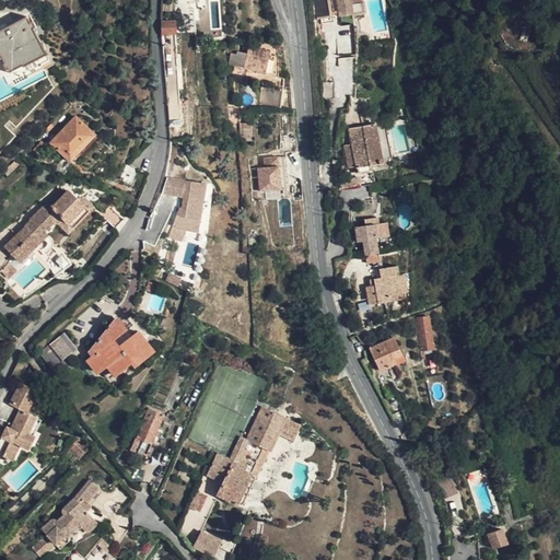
[(329,0),(312,0),(316,22),(333,19),(329,0)]
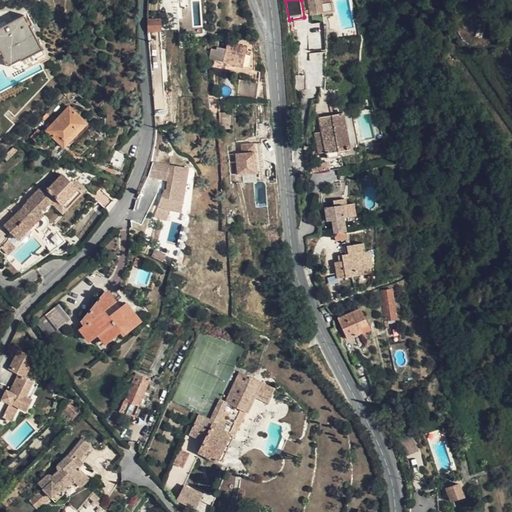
[(307,0),(311,16),(322,14),(333,12),(331,4),(330,0),(307,0)]
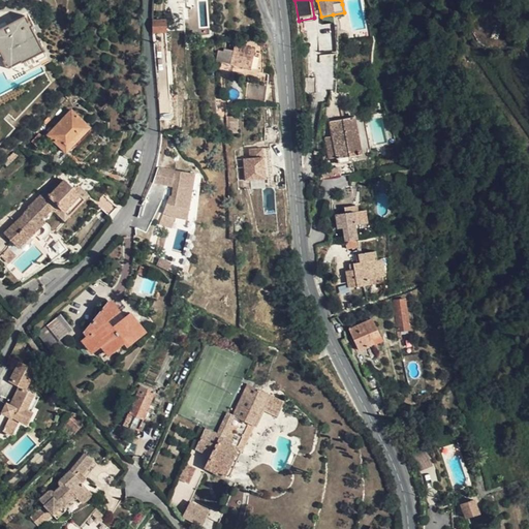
[(510,14),(497,9),(494,17),(507,22),(510,14)]
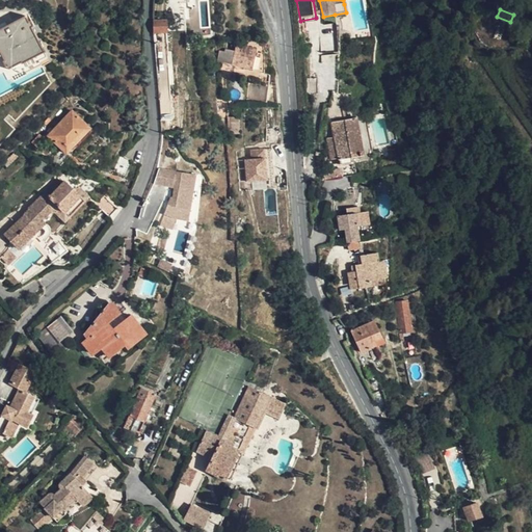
[(0,52),(8,69),(20,62),(44,51),(25,16),(0,28),(0,52)]
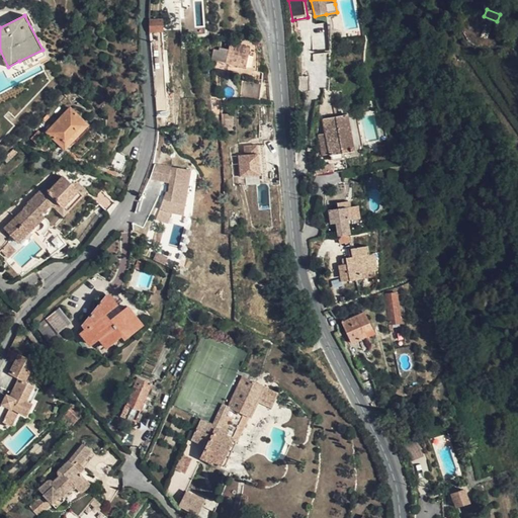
[(149,20),(150,32),(160,32),(162,50),(169,51),(169,40),(166,41),(165,32),(162,32),(162,19),(149,20)]
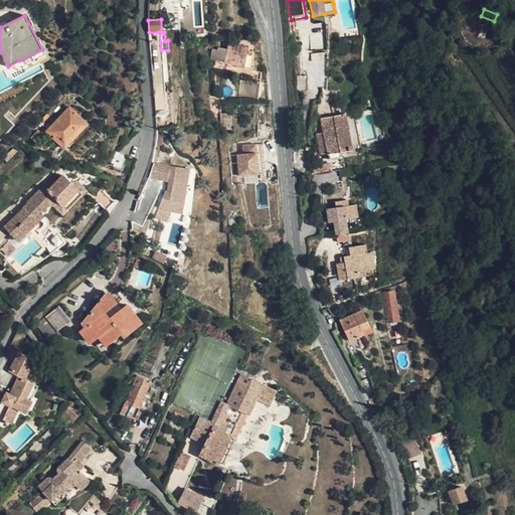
[(248,47),(228,43),(227,50),(222,49),(219,62),(243,67),(248,47)]
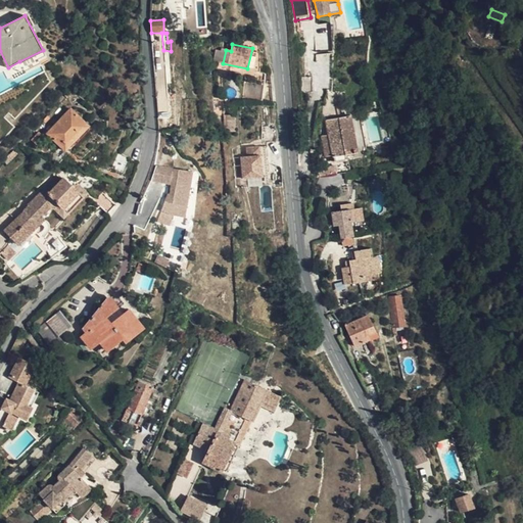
[(46,54),(43,50),(19,61),(22,66),(46,54)]
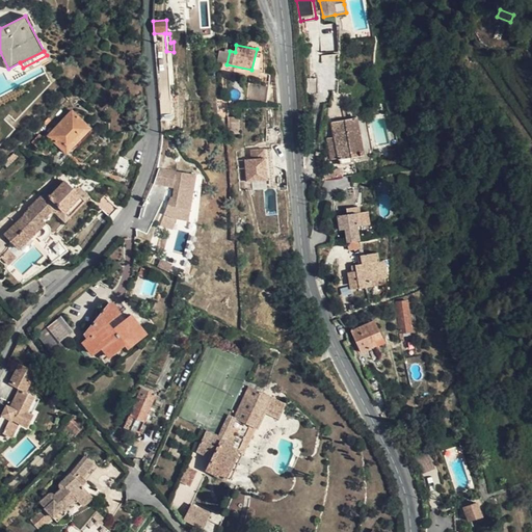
[(89,128),(72,110),(48,135),(65,152),(89,128)]
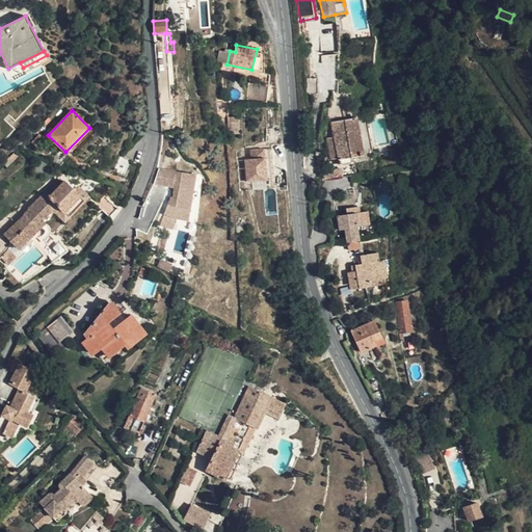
[(333,123),(335,138),(336,145),(328,147),(331,160),(337,159),(338,161),(363,156),(355,118),(333,123)]
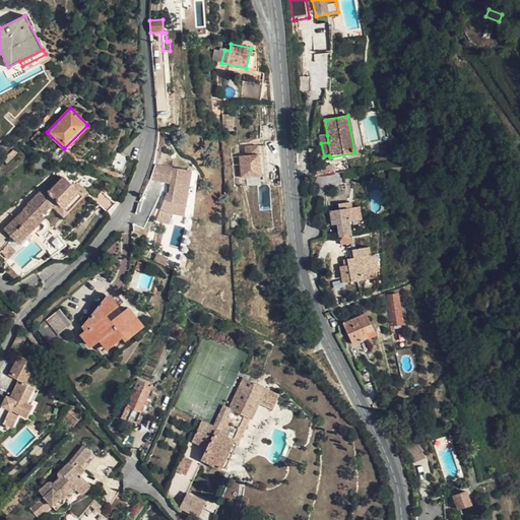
[(221,132),(225,132),(234,132),(234,121),(221,121),(221,132)]
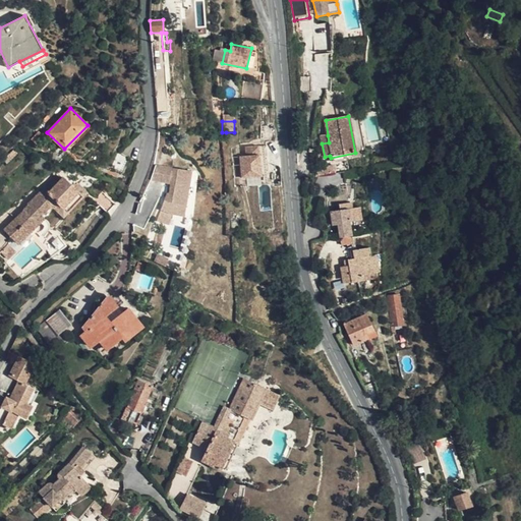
[(44,136),(39,131),(32,138),(37,145),(44,136)]
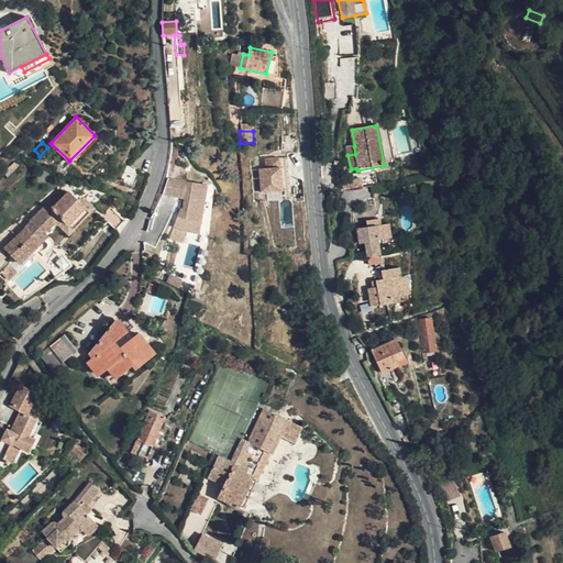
[(346,147),(348,155),(355,154),(354,146),(346,147)]
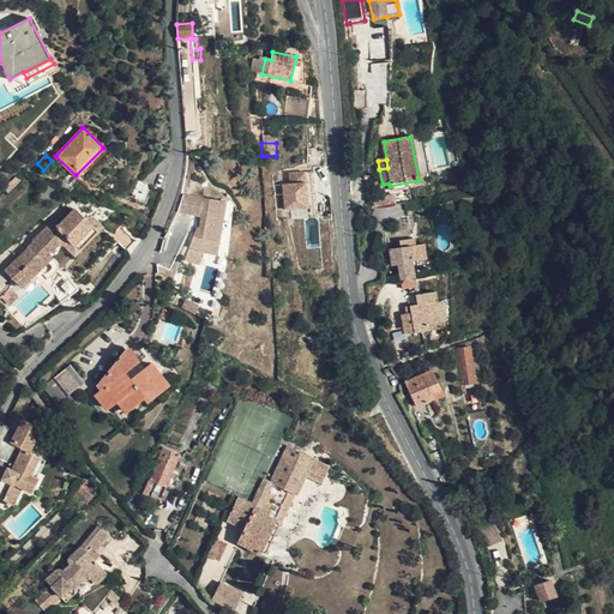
[(288,172),(289,184),(281,184),(283,211),(311,209),(307,170),(288,172)]
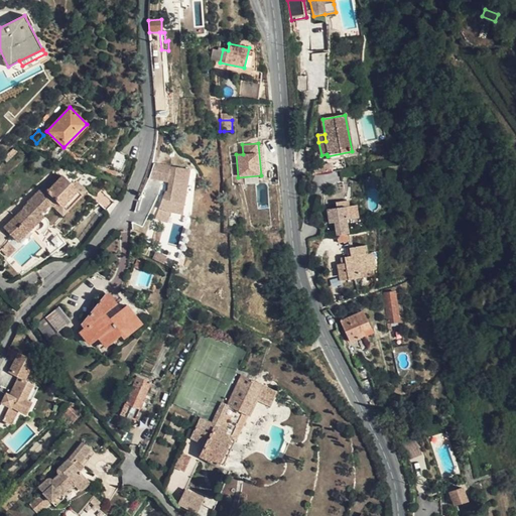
[(120,169),(126,155),(117,151),(111,165),(120,169)]
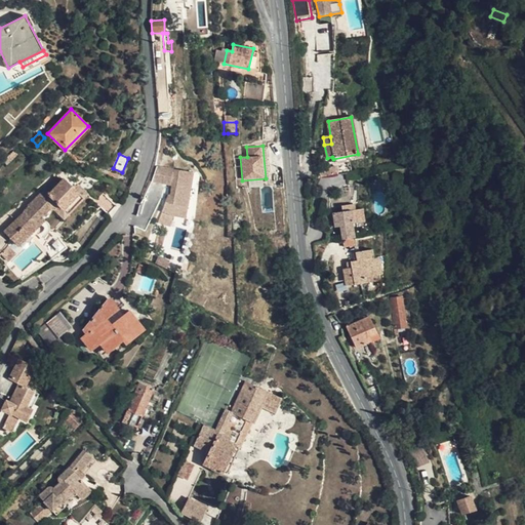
[(281,169),(280,154),(270,155),(271,169),(281,169)]
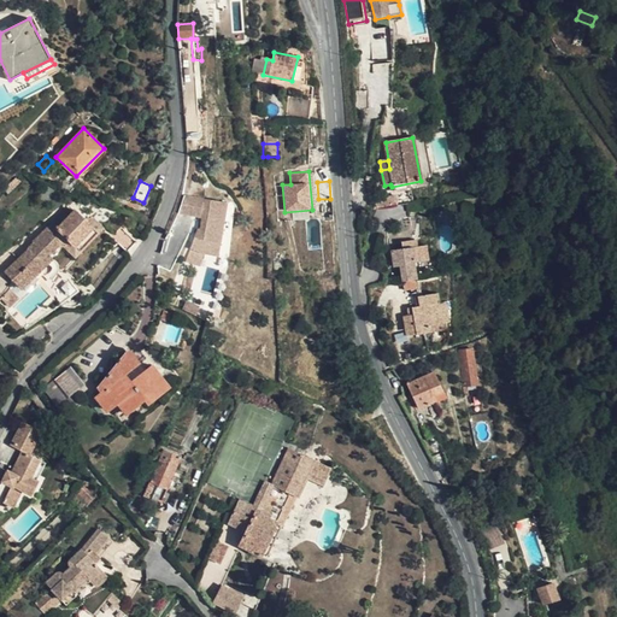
[(222,216),(180,200),(172,218),(194,227),(201,228),(195,240),(189,236),(178,256),(192,263),(204,268),(222,216)]
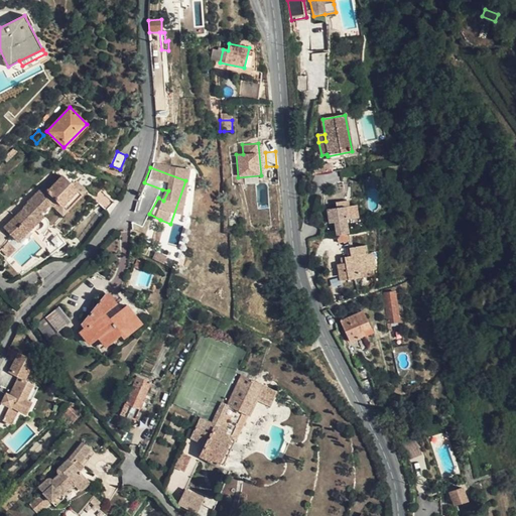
[(337,170),(333,171),(334,179),(342,178),(341,170),(337,170)]
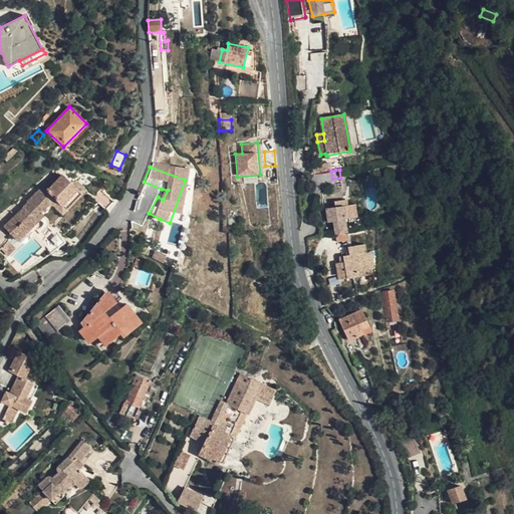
[(24,206),(25,208),(4,227),(18,240),(43,215),(40,212),(55,198),(63,205),(77,190),(62,176),(55,182),(51,178),(28,201),(29,202),(24,206)]
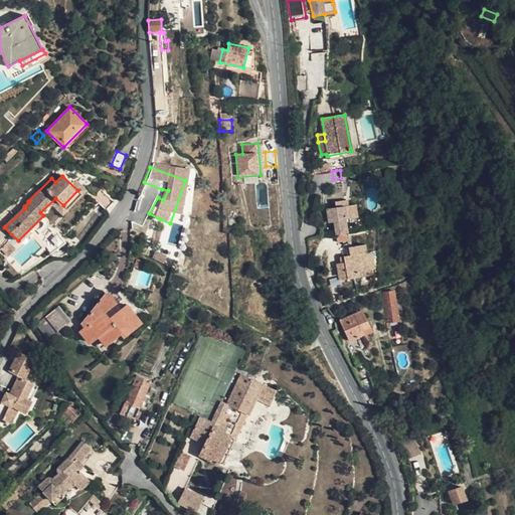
[(168,190),(162,189),(158,197),(163,200),(168,190)]
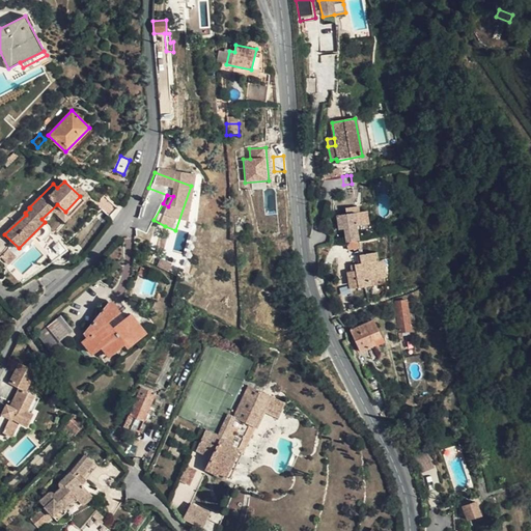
[(109,217),(117,207),(105,196),(96,205),(109,217)]
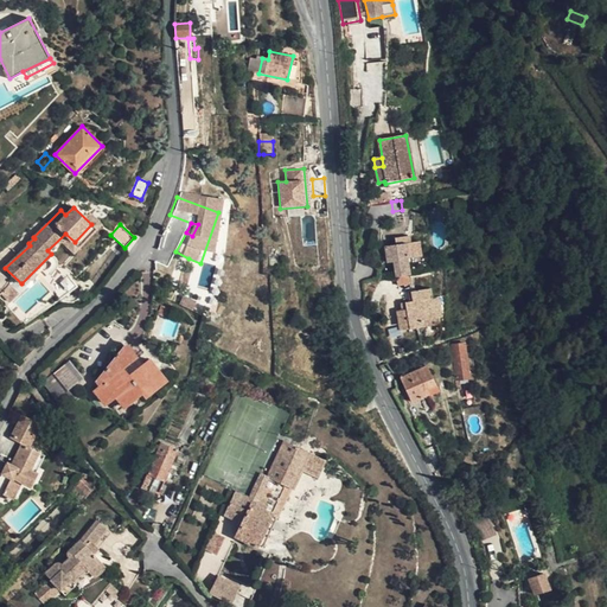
[(394,262),(397,278),(409,275),(406,257),(408,257),(407,244),(382,248),(383,264),(394,262)]
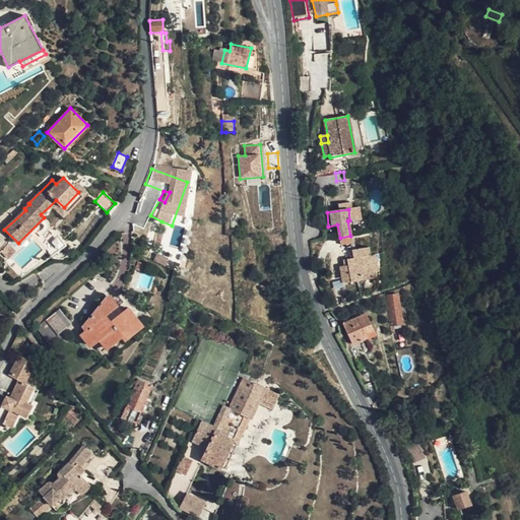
[(156,231),(161,221),(150,215),(145,224),(156,231)]
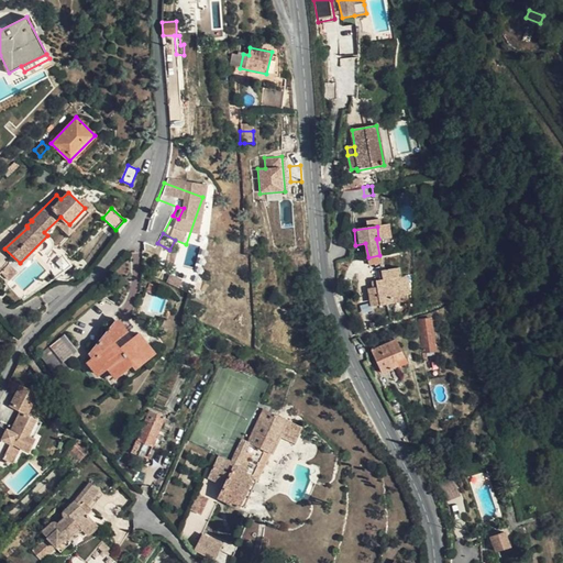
[(70,265),(65,258),(55,267),(61,274),(70,265)]
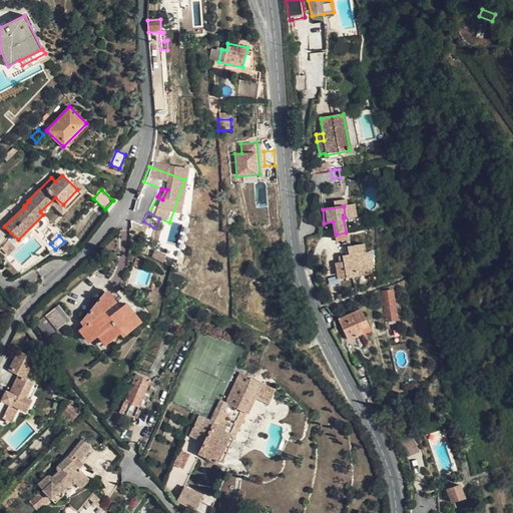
[(344,263),(339,263),(336,264),(339,280),(360,277),(359,271),(371,269),(373,268),(370,251),(365,252),(364,244),(348,247),(349,254),(343,257),(344,263)]
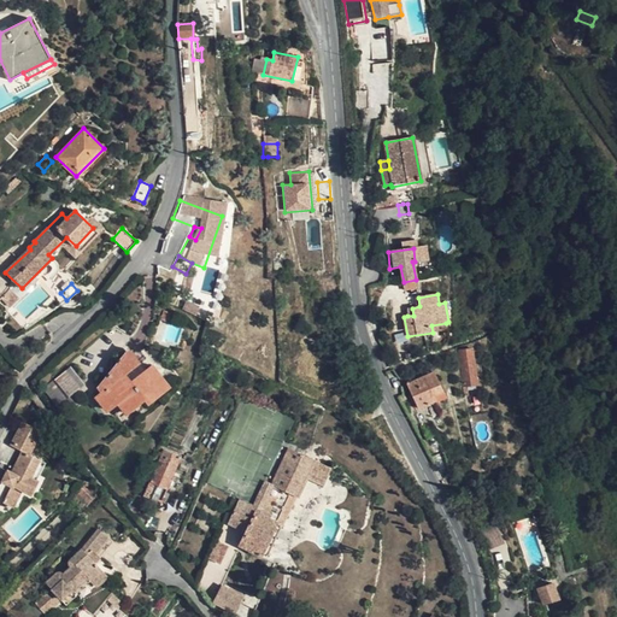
[(168,316),(157,313),(156,319),(166,323),(168,316)]
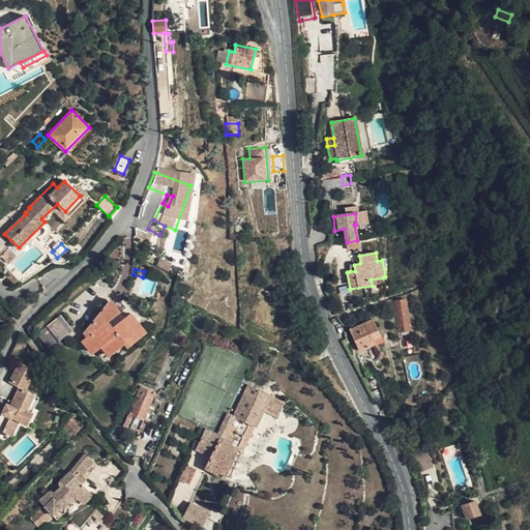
[(385,284),(383,277),(371,280),(372,286),(385,284)]
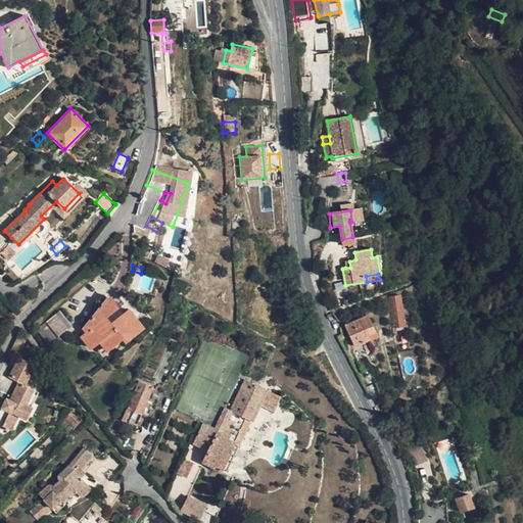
[(400,312),(398,297),(389,298),(391,314),(400,312)]
